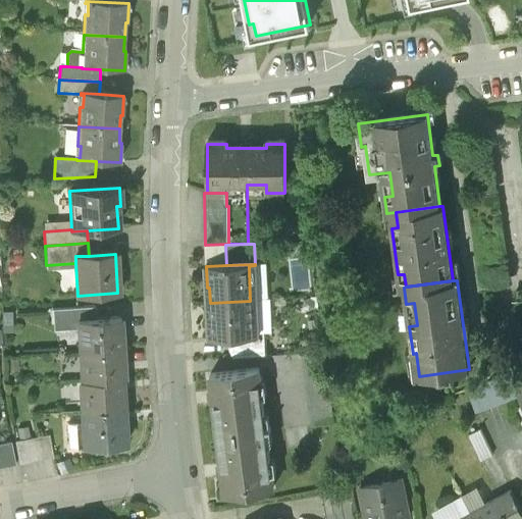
[(210,303),(208,303),(210,339),(232,338),(251,336),(252,335),(250,301),(210,303)]
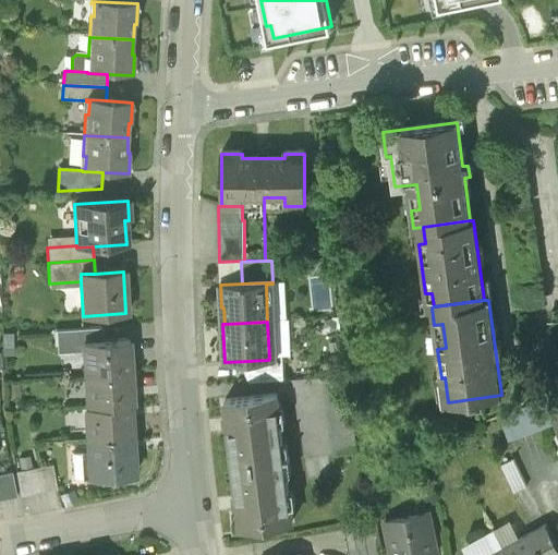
[(101,329),(56,332),(57,346),(83,345),(83,344),(102,342),(101,329)]
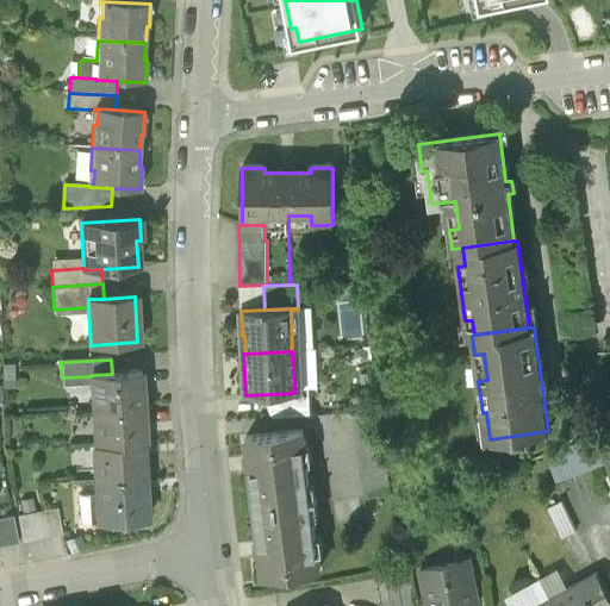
[(112,374),(91,375),(91,376),(93,410),(143,407),(141,372),(112,374)]
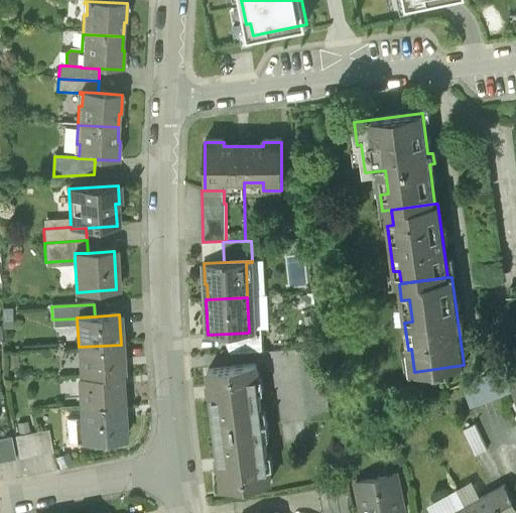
[(261,331),(249,332),(248,333),(230,334),(231,355),(262,352),(261,331)]
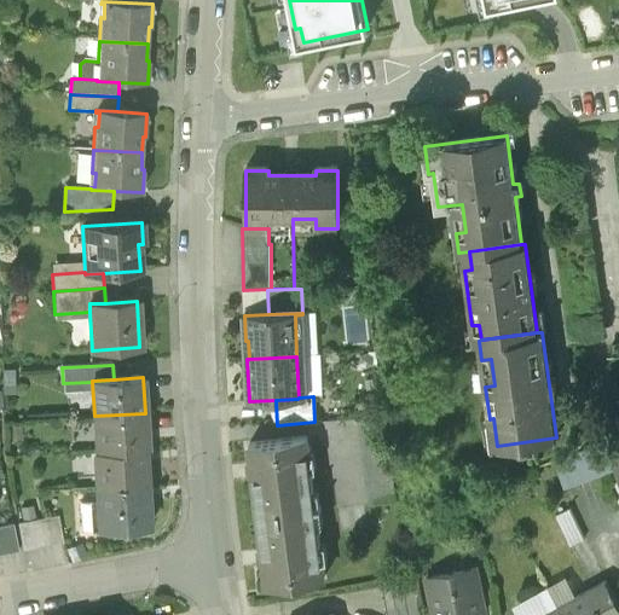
[(145,413),(94,416),(96,452),(144,448),(146,448),(145,413)]
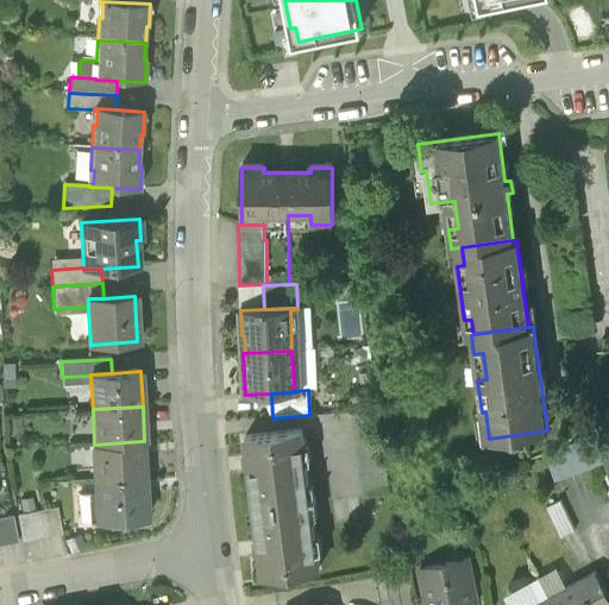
[(378,410),(352,414),(363,498),(390,493),(378,410)]
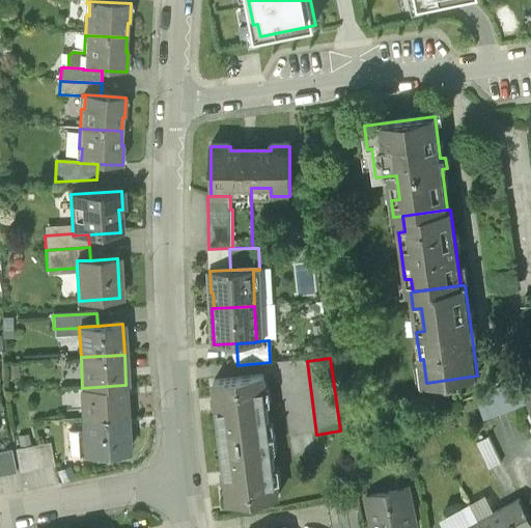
[(263,376),(214,382),(222,443),(271,437),(263,376)]
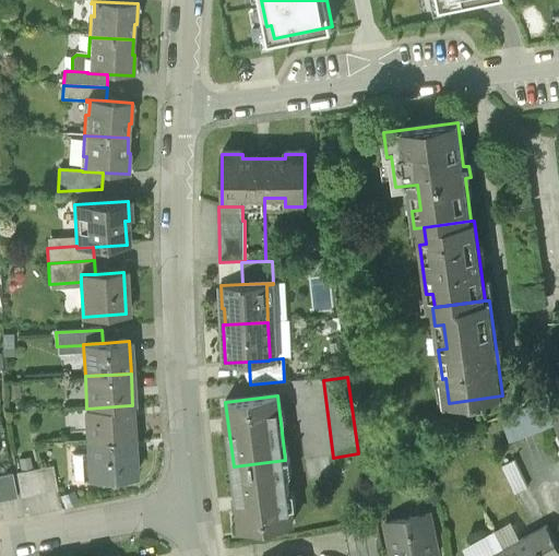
[(530,406),(501,417),(510,442),(557,425),(551,413),(552,412),(548,400),(530,406)]
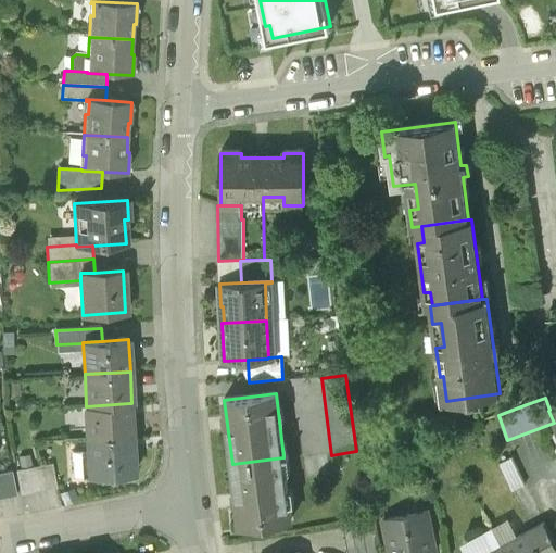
[(86,406),(84,406),(86,438),(131,435),(129,403),(86,406)]
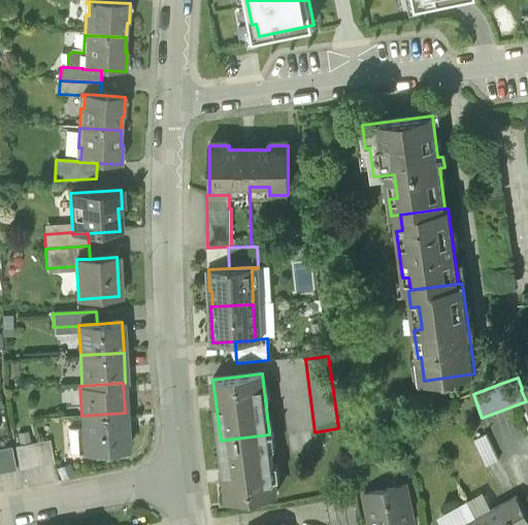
[(125,413),(81,416),(83,429),(68,430),(69,454),(127,450),(125,413)]
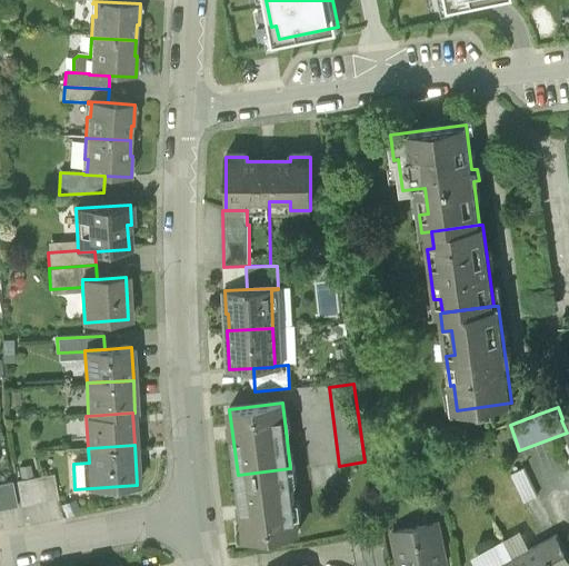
[(290,468),(238,475),(246,539),(298,534),(290,468)]
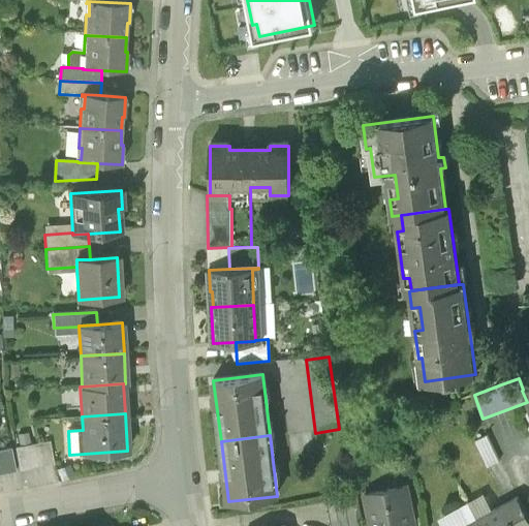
[(488,436),(474,442),(487,468),(500,462),(488,436)]
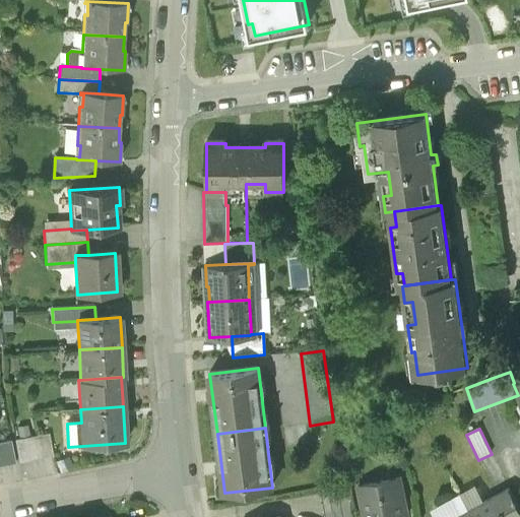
[(49,435),(37,437),(42,458),(53,456),(49,435)]
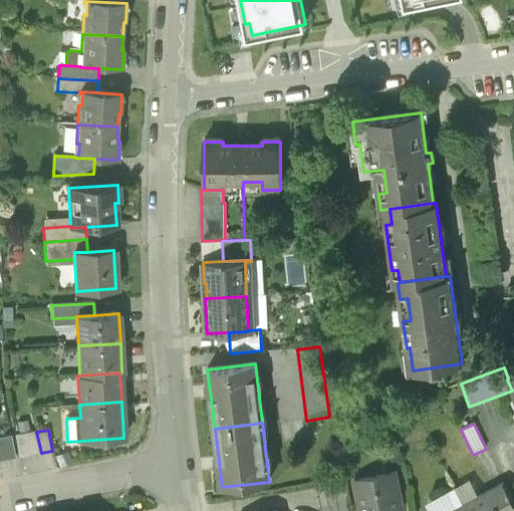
[(36,432),(25,434),(30,456),(41,453),(36,432)]
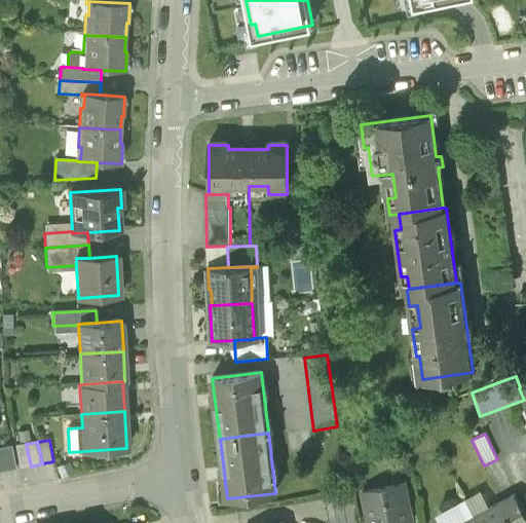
[(26,444),(14,446),(20,469),(31,467),(26,444)]
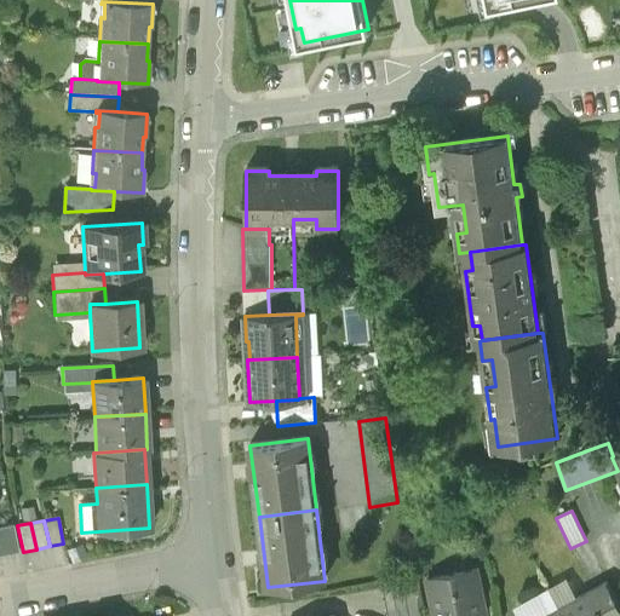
[(12,527),(0,528),(0,531),(5,556),(18,553),(12,527)]
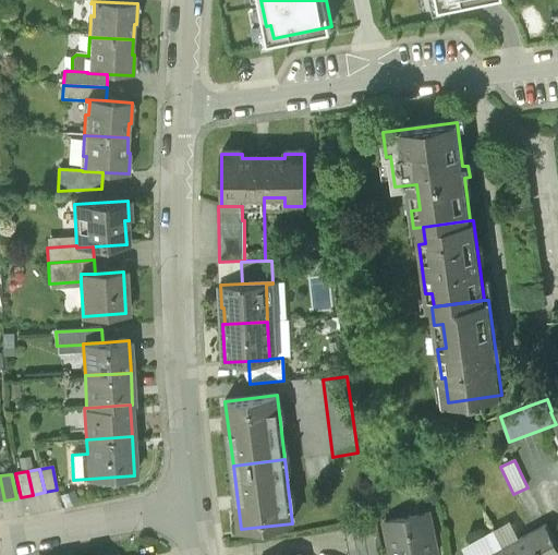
[(429,514),(385,523),(390,554),(437,554),(429,514)]
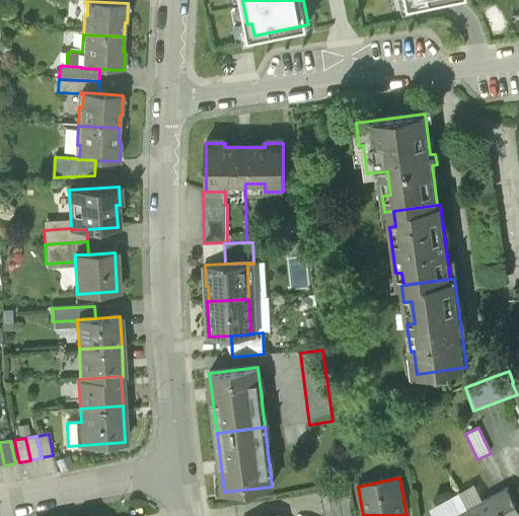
[(351,515),(345,487),(320,491),(324,515),(351,515)]
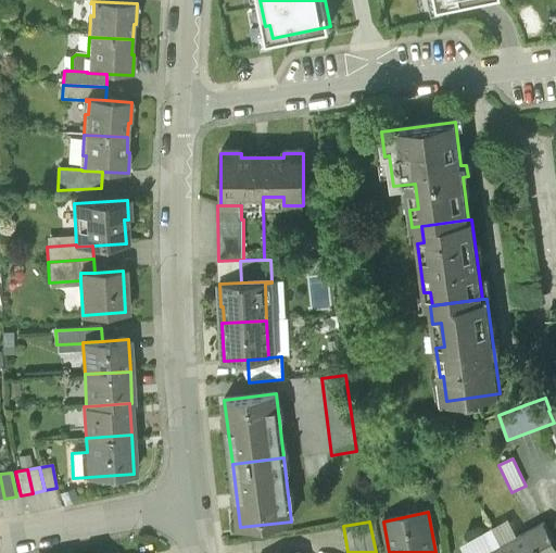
[(555,552),(555,545),(544,524),(491,552),(555,552)]
